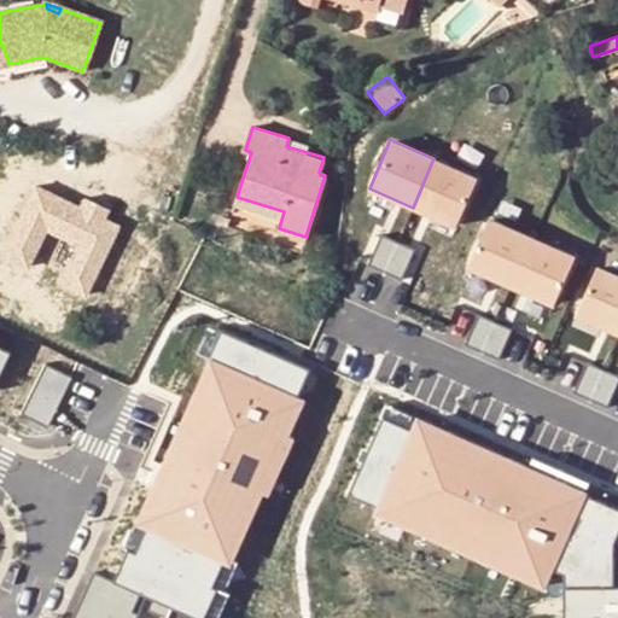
[(433,158),(413,208),(455,227),(477,178),(433,158)]
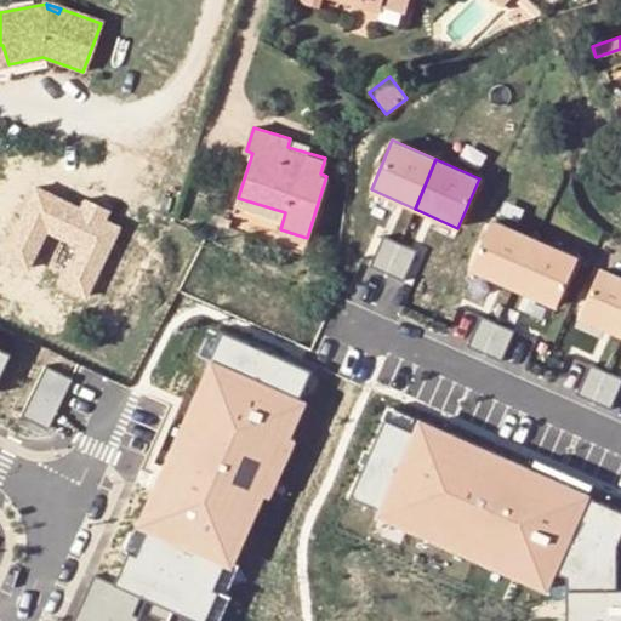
[(35,187),(3,257),(27,268),(46,229),(79,245),(61,284),(86,296),(118,228),(103,220),(96,217),(100,206),(86,199),(80,210),(35,187)]
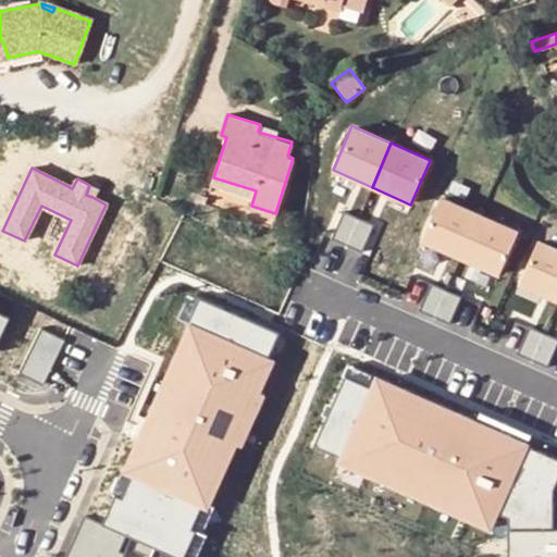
[(89,185),(86,195),(93,197),(97,188),(89,185)]
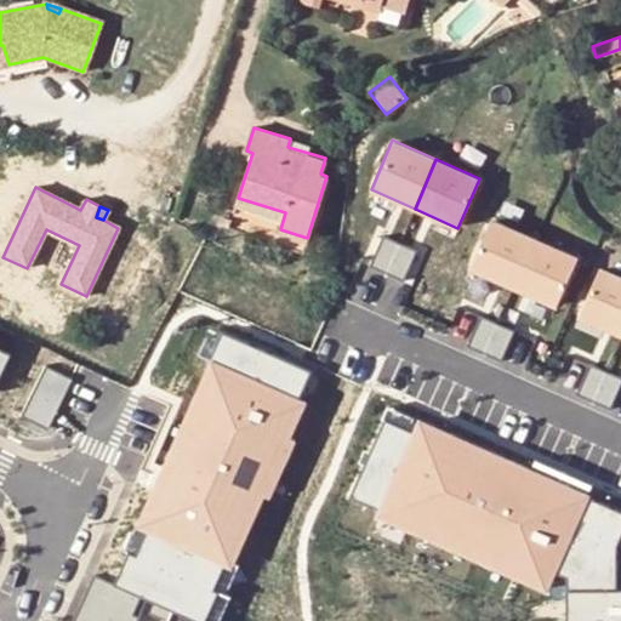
[(489,221),(469,267),(513,286),(533,239),(489,221)]
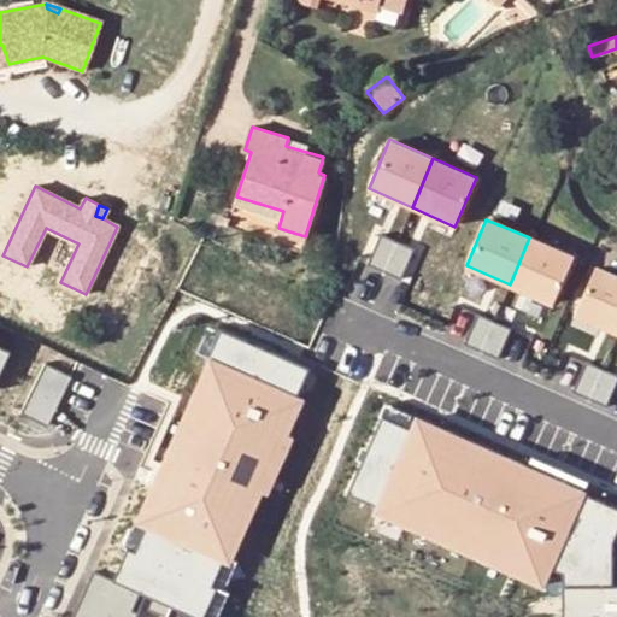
[(383,235),(370,265),(387,274),(400,244),(383,235)]
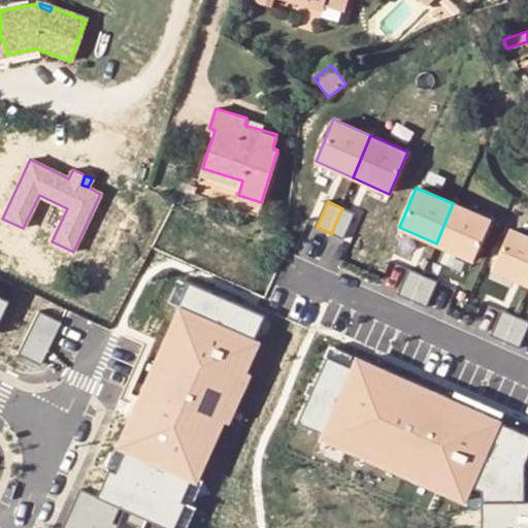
[(453,203),(436,243),(449,249),(455,204),(453,203)]
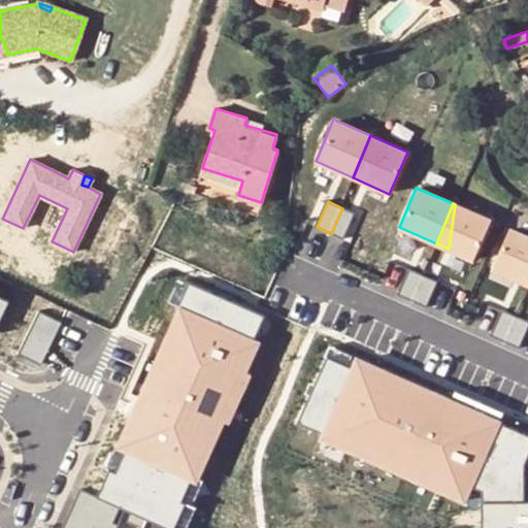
[(455,204),(449,249),(473,260),(490,220),(455,204)]
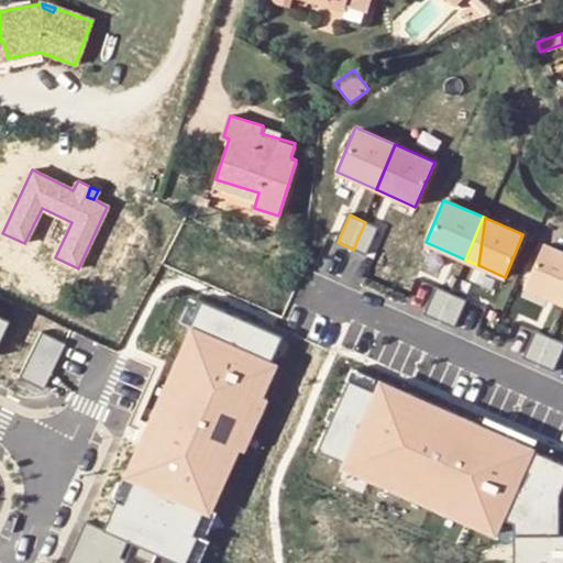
[(365,222),(353,250),(368,256),(382,229),(365,222)]
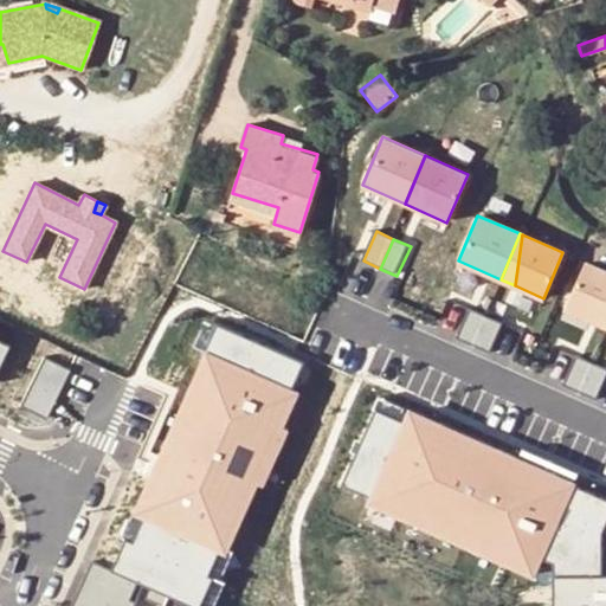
[(605,272),(585,264),(565,309),(605,326),(605,272)]
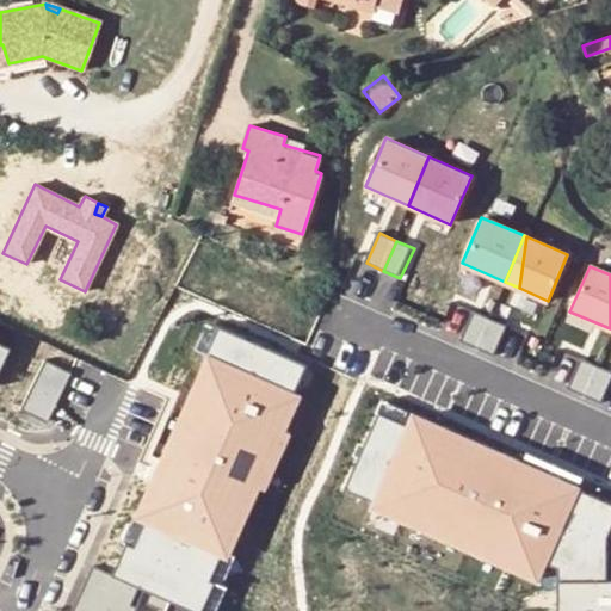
[(473,312),(460,341),(476,349),(488,319),(473,312)]
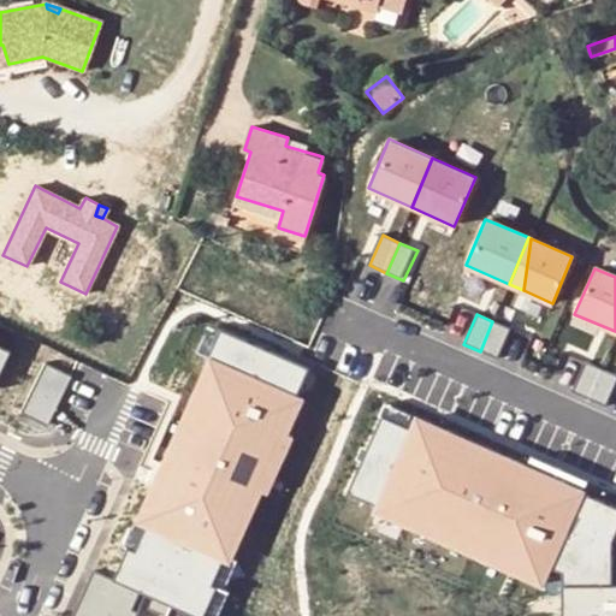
[(492,321),(480,351),(497,359),(510,329),(492,321)]
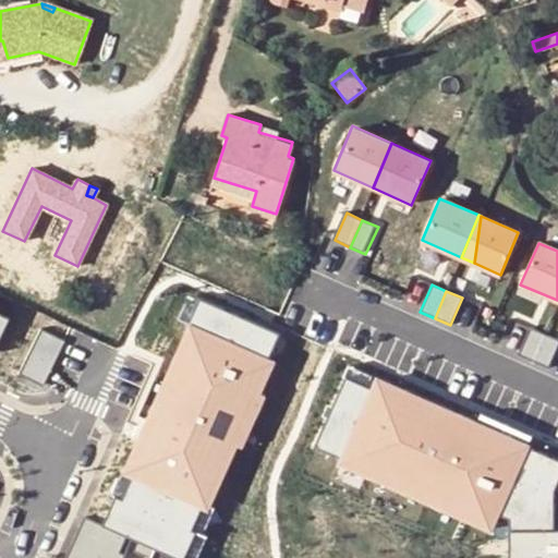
[(190,296),(178,320),(187,325),(198,300),(190,296)]
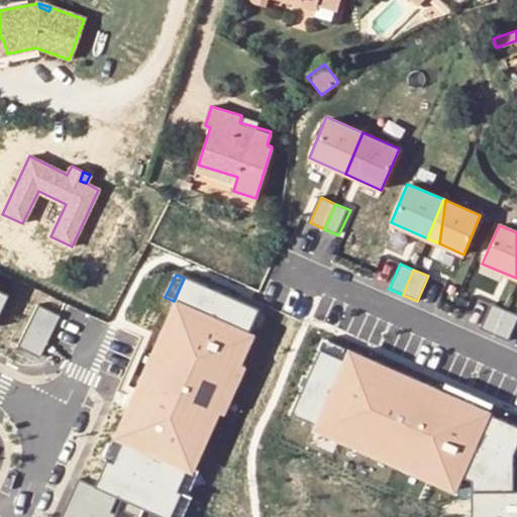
[(103,457),(95,486),(101,488),(121,497),(166,516),(171,516),(183,491),(179,489),(190,464),(194,466),(219,410),(214,408),(236,362),(240,364),(252,334),(248,333),(260,308),(184,278),(174,301),(165,330),(173,333),(151,379),(144,375),(114,433),(124,438),(112,461),(103,457)]
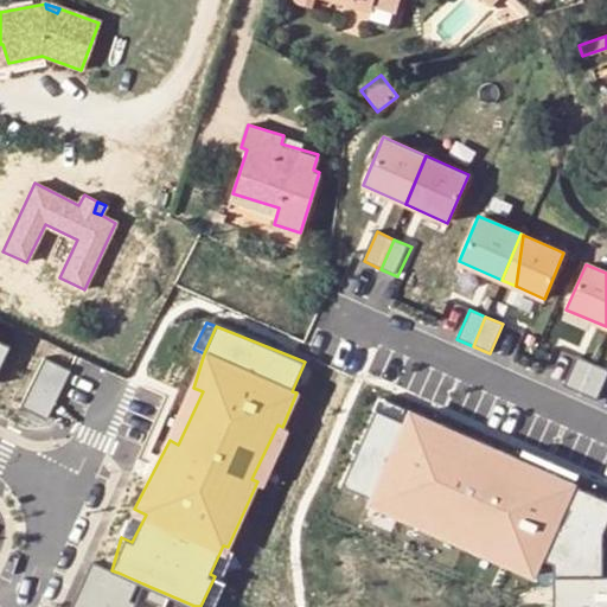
[(44,356),(18,406),(43,420),(70,370),(44,356)]
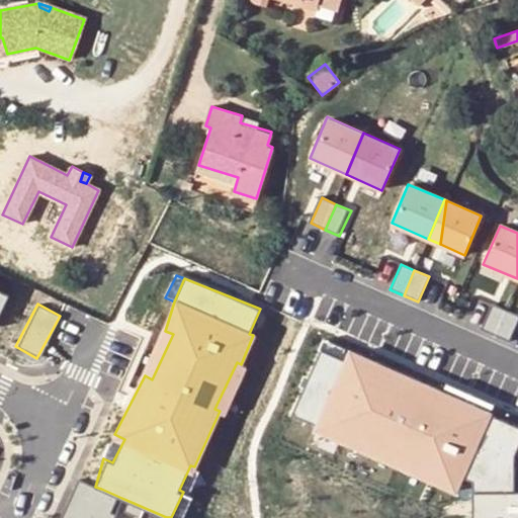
[(491,305),(480,330),(494,336),(506,311),(491,305)]
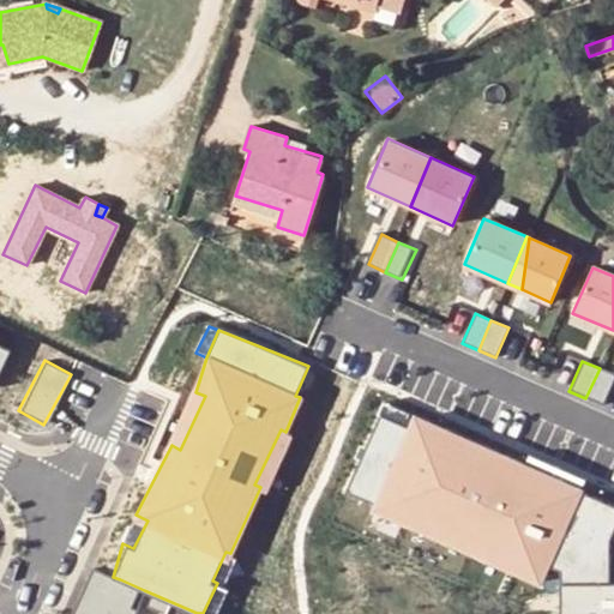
[(613,374),(600,368),(585,398),(602,405),(613,378),(613,374)]
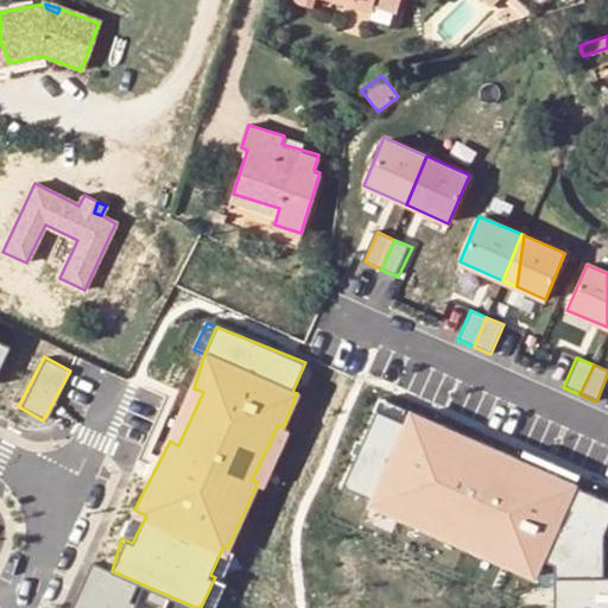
[(194,388),(170,441),(178,445),(203,392),(194,388)]
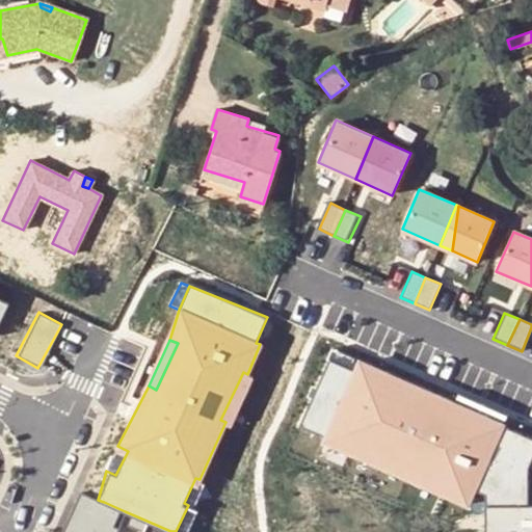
[(334,346),(327,358),(357,372),(362,360),(334,346)]
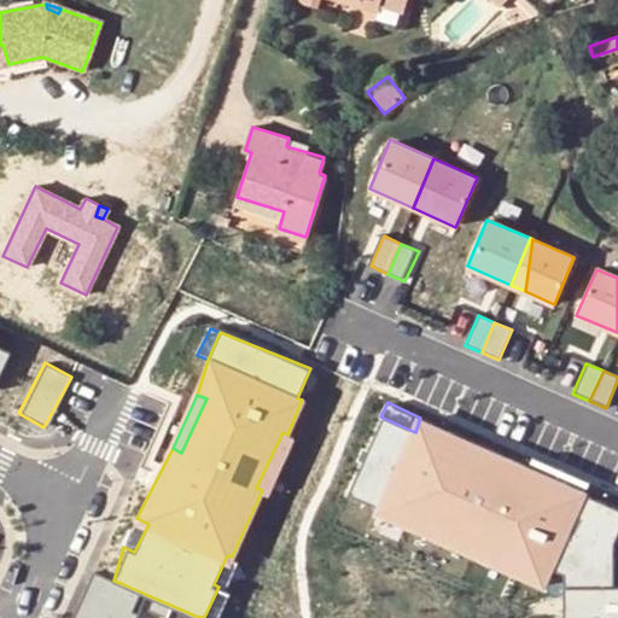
[(380,417),(349,495),(382,509),(384,503),(442,530),(437,542),(490,559),(503,455),(479,444),(476,454),(447,442),(450,431),(420,418),(415,432),(380,417)]
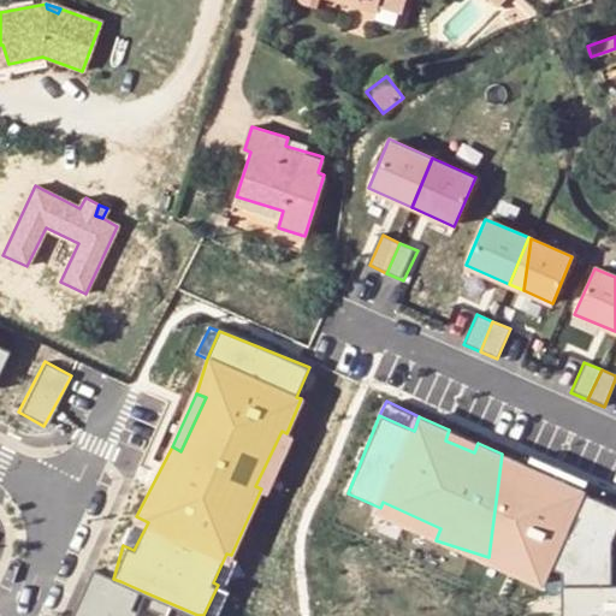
[(449,430),(445,440),(474,452),(478,443),(449,430)]
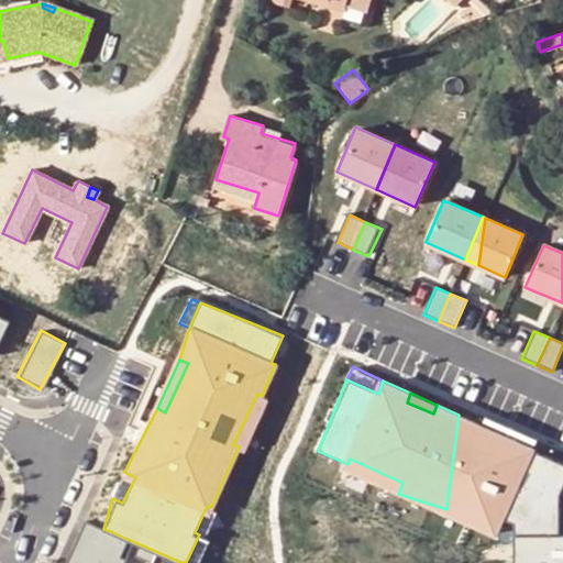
[(257,394),(233,444),(239,446),(244,449),(267,398),(262,396),(257,394)]
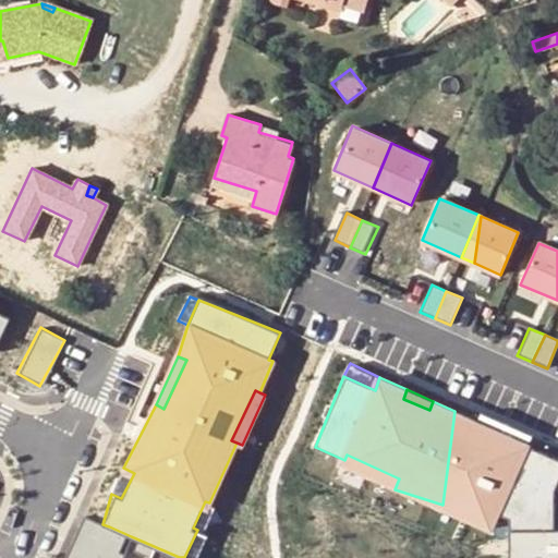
[(455,411),(443,505),(446,498),(495,521),(499,511),(521,514),(521,530),(554,530),(556,487),(557,482),(557,462),(526,446),(529,444),(477,421),(455,411)]
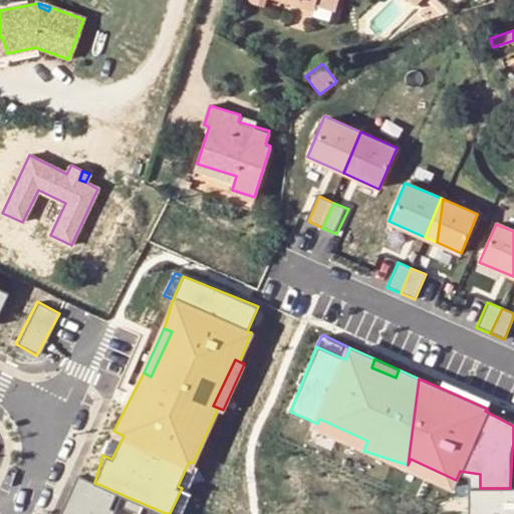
[(444,378),(440,388),(487,409),(491,400),(444,378)]
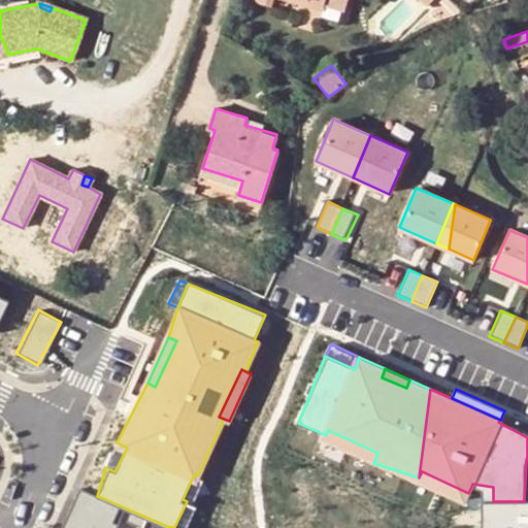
[(326,435),(323,440),(373,463),(377,453),(328,430),(326,435)]
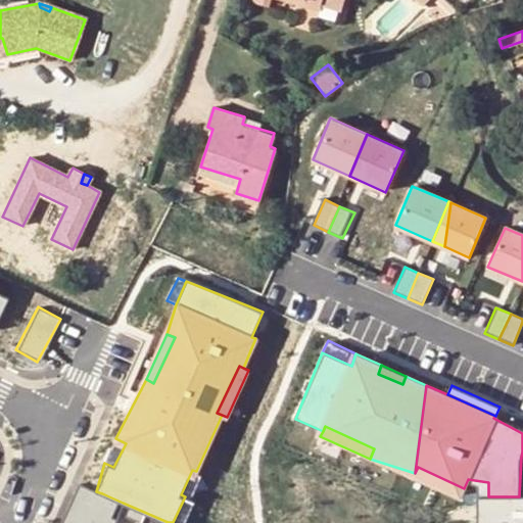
[(115,438),(104,463),(113,467),(126,443),(115,438)]
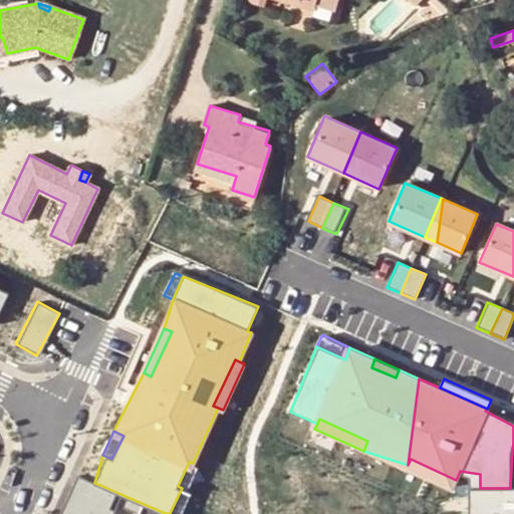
[(408,465),(408,470),(451,490),(456,480),(411,459),(408,465)]
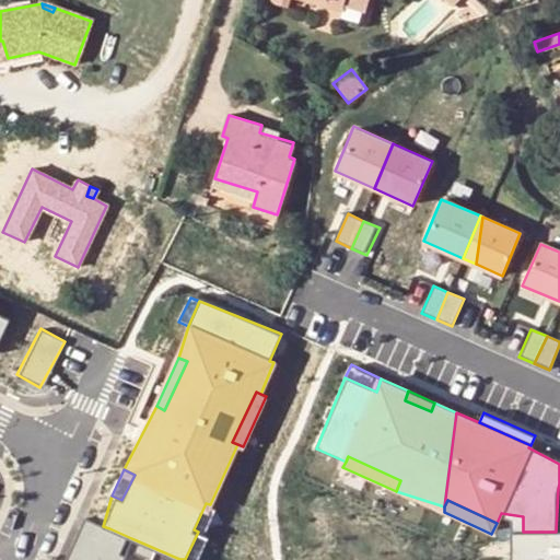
[(206,503),(194,529),(198,532),(203,534),(216,509),(210,504),(206,503)]
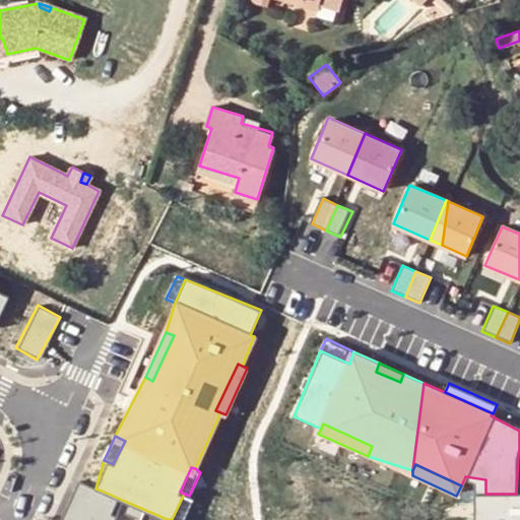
[(78,480),(60,519),(87,519),(102,491),(95,489),(78,480)]
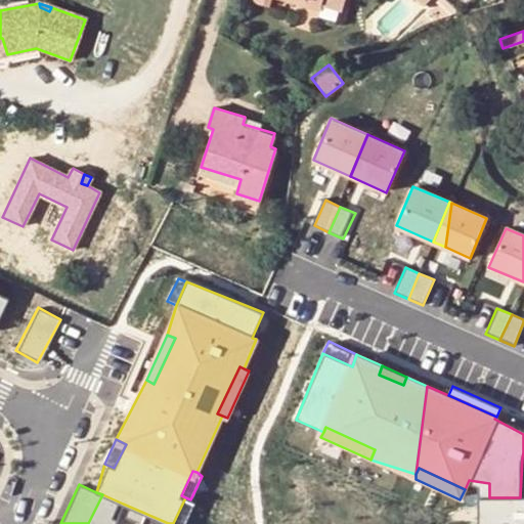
[(102,494),(88,523),(114,523),(123,504),(102,494)]
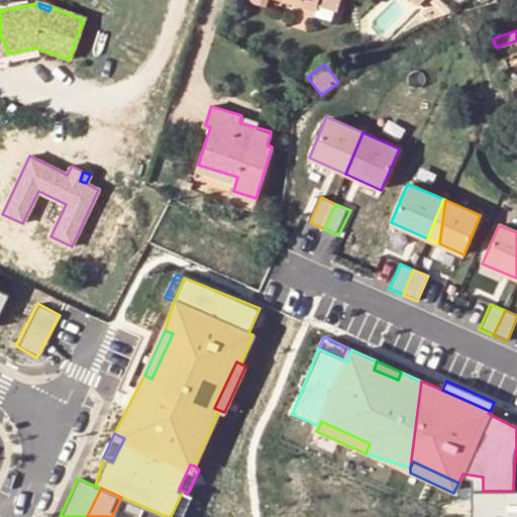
[(516,516),(516,490),(513,491),(483,491),(482,516),(472,516),(516,516)]
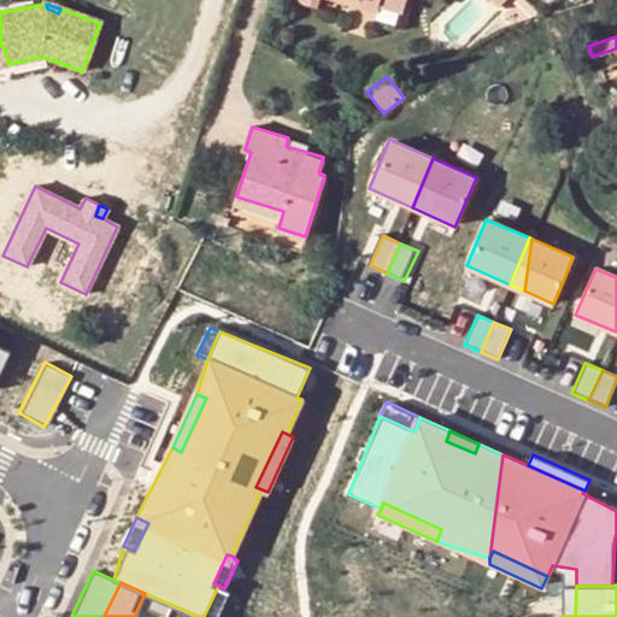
[(218,586),(204,616),(216,616),(224,588),(218,586)]
